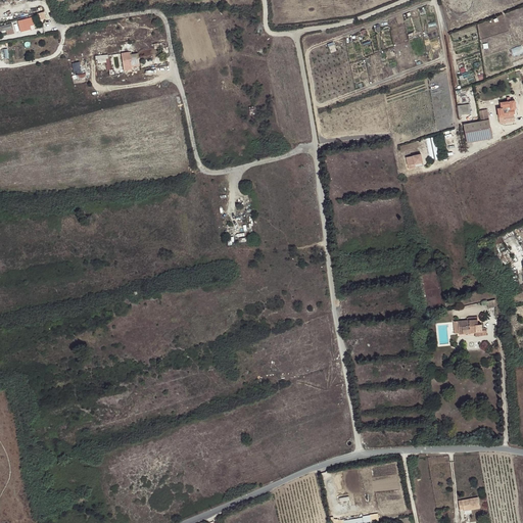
[(32,29),(32,26),(35,25),(33,15),(18,20),(21,32),(32,29)]
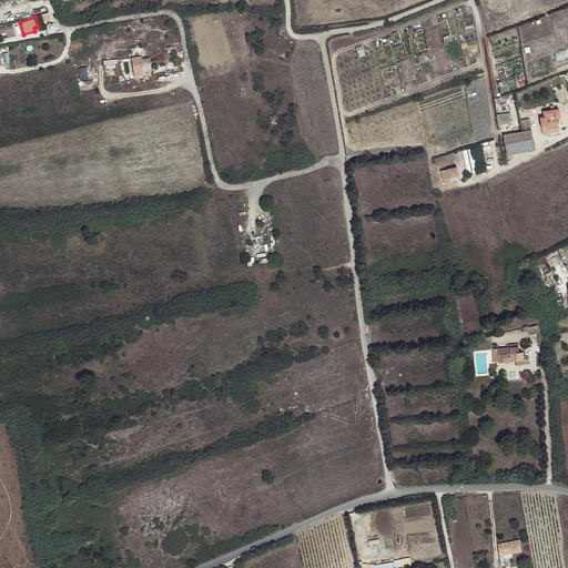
[(1,33),(8,32),(8,37),(17,36),(14,24),(0,28),(1,33)]
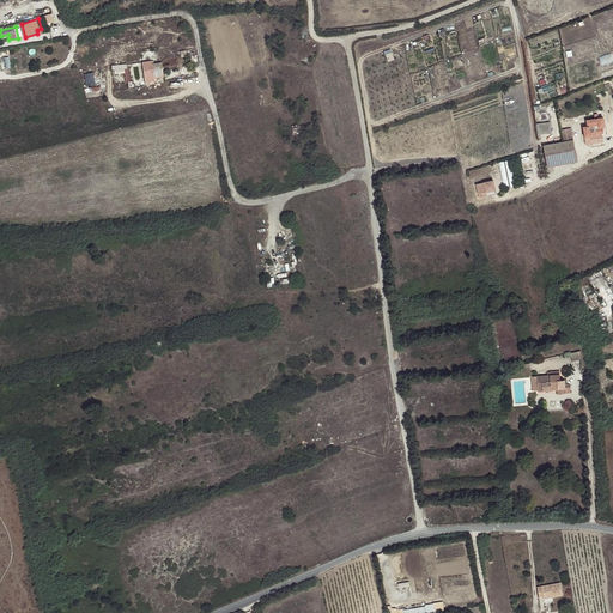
[(612,54),(612,53),(600,56),(602,65),(612,61),(612,54)]
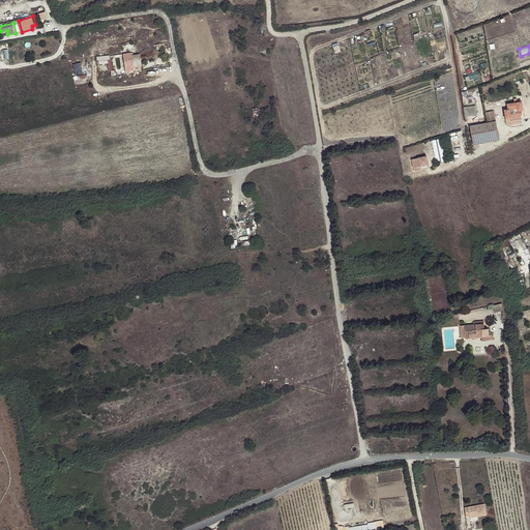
[(126,64),(134,63),(131,54),(131,52),(124,53),(126,64)]
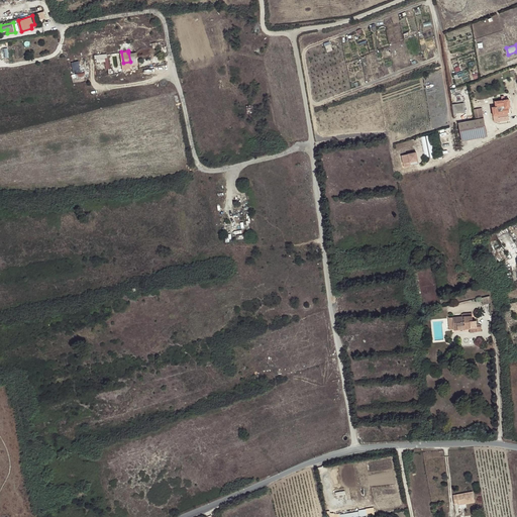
[(130,62),(138,61),(136,52),(128,53),(130,62)]
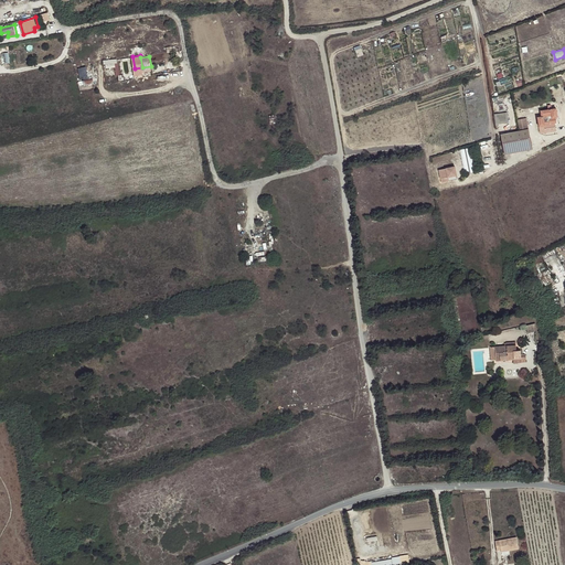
[(118,59),(105,60),(106,67),(116,67),(116,75),(119,74),(118,59)]
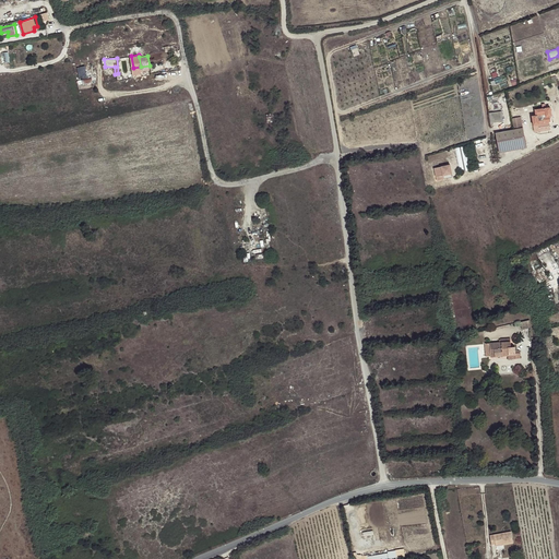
[(78,67),(81,79),(90,78),(86,64),(78,67)]
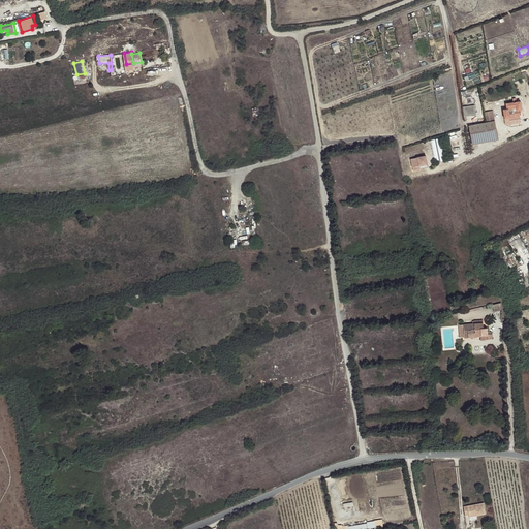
[(503,111),(504,119),(509,119),(509,121),(519,119),(519,116),(521,116),(520,111),(522,111),(521,102),(516,103),(516,99),(512,99),(514,103),(506,104),(506,110),(503,111)]
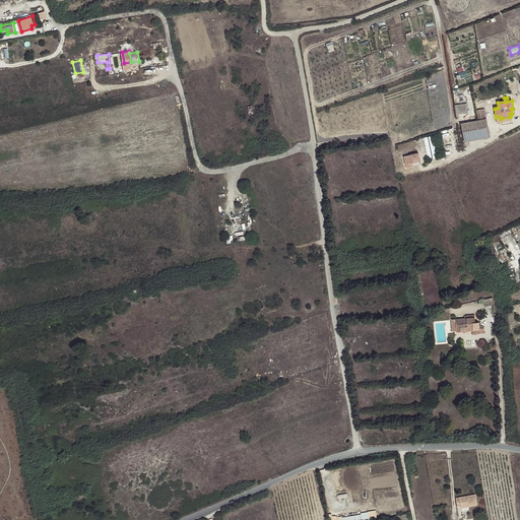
[(466,105),(457,106),(458,114),(467,113),(466,105)]
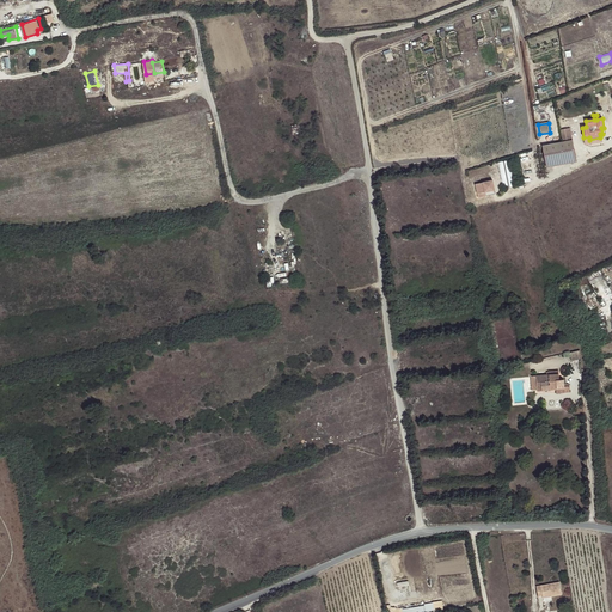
[(571,140),(543,146),(546,164),(575,158),(571,140)]
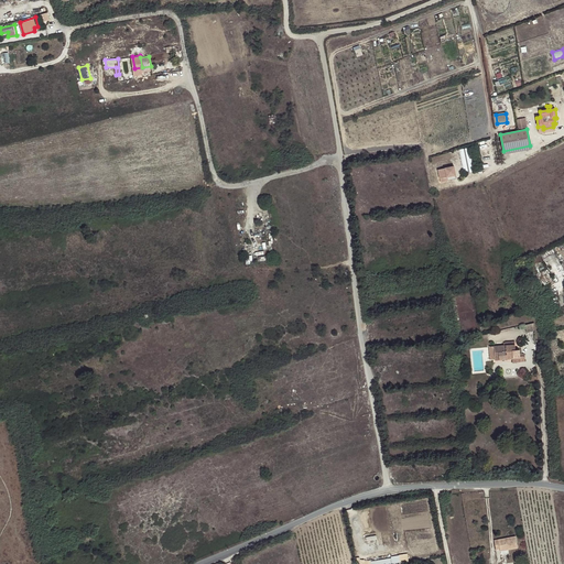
[(470,148),(462,149),(464,172),(472,172),(470,148)]
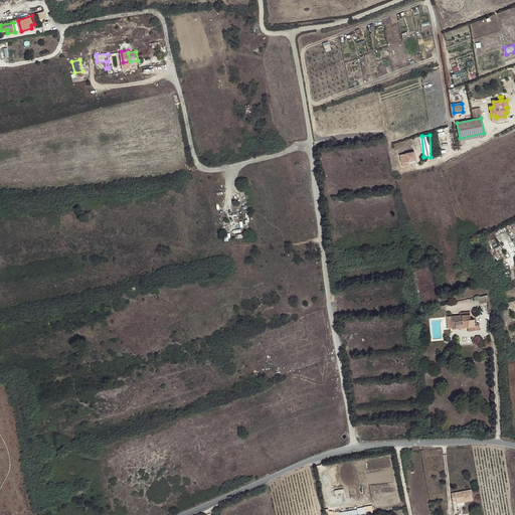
[(415,154),(401,156),(403,164),(404,168),(409,167),(409,163),(417,162),(415,154)]
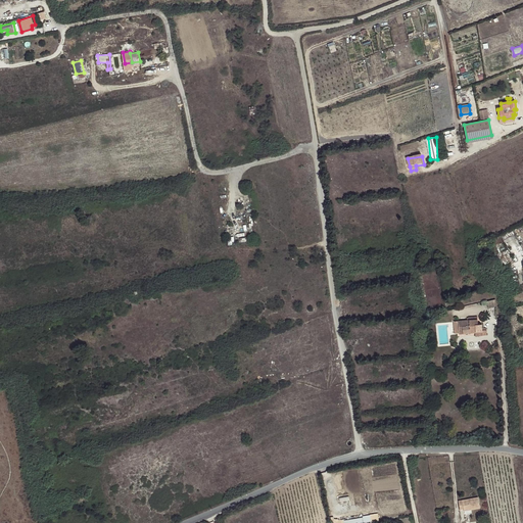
[(495,299),(486,301),(488,308),(495,306),(495,299)]
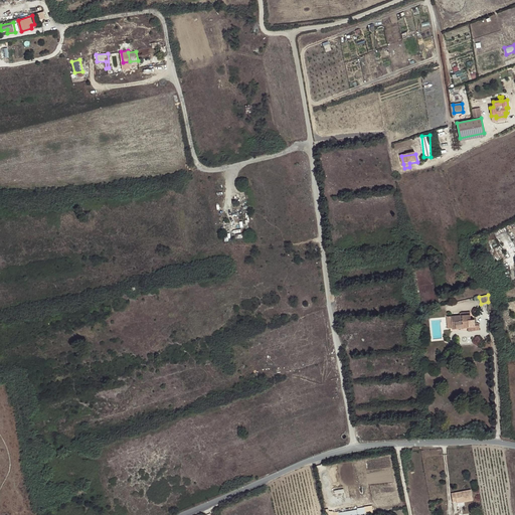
[(460,316),(451,317),(452,328),(452,329),(468,328),(475,327),(475,323),(474,320),(471,320),(470,312),(460,313),(460,316)]
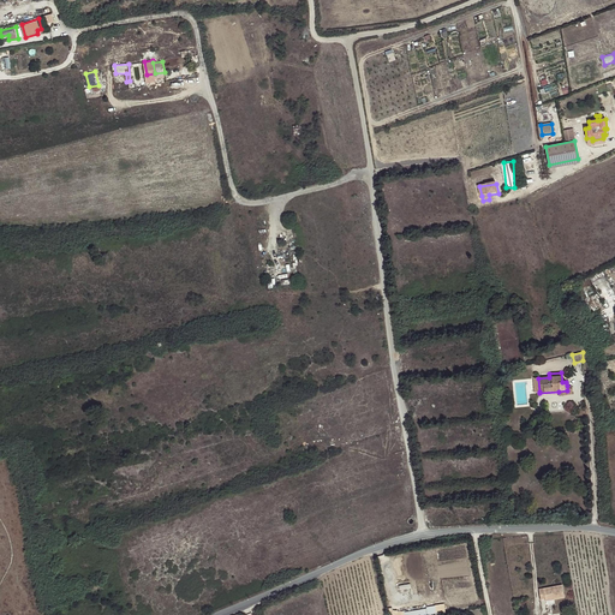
[(572,386),(567,386),(567,390),(559,392),(559,395),(572,395),(572,386)]
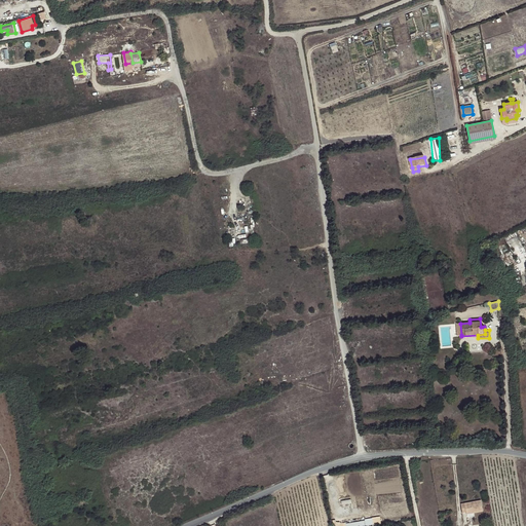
[(461,504),(462,513),(466,512),(466,517),(474,515),(474,513),(483,511),(481,500),(461,504)]
